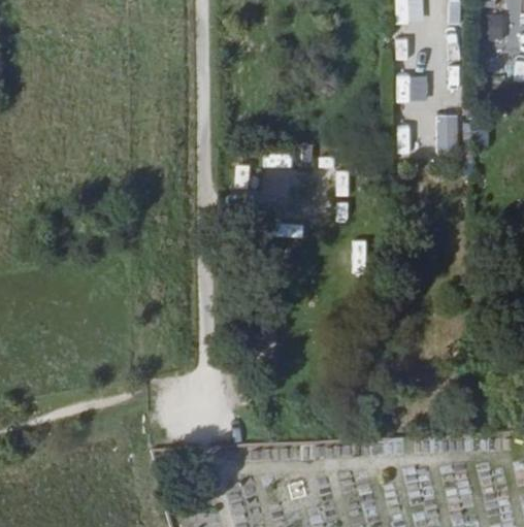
[(483,38),(509,39),(509,12),(484,12),(483,38)]
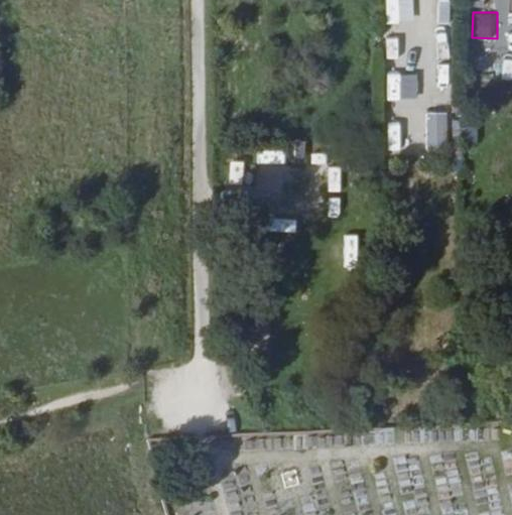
[(385,71),(386,100),(417,99),(416,70),(385,71)]
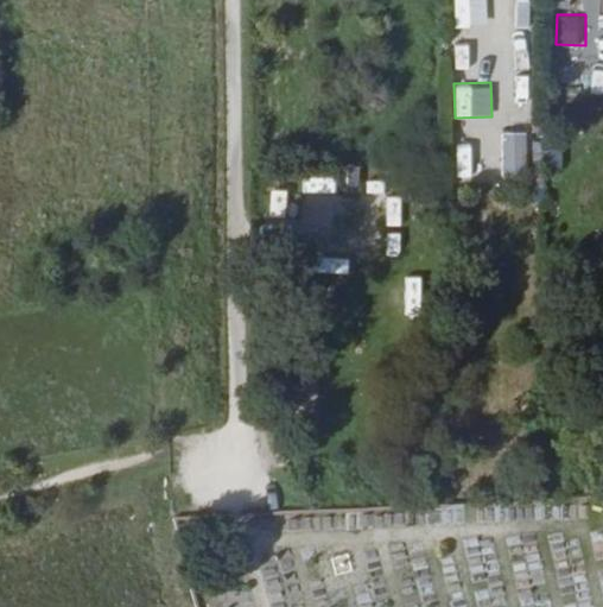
[(527,174),(528,133),(503,133),(502,172),(527,174)]
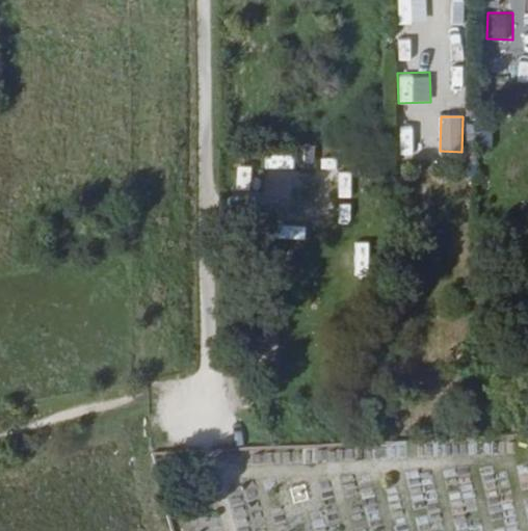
[(399,158),(414,157),(413,121),(398,121),(399,158)]
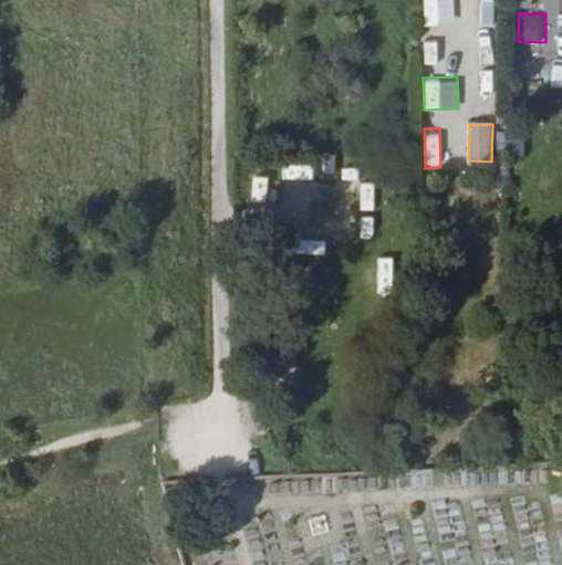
[(347,189),(349,220),(361,219),(360,188),(347,189)]
